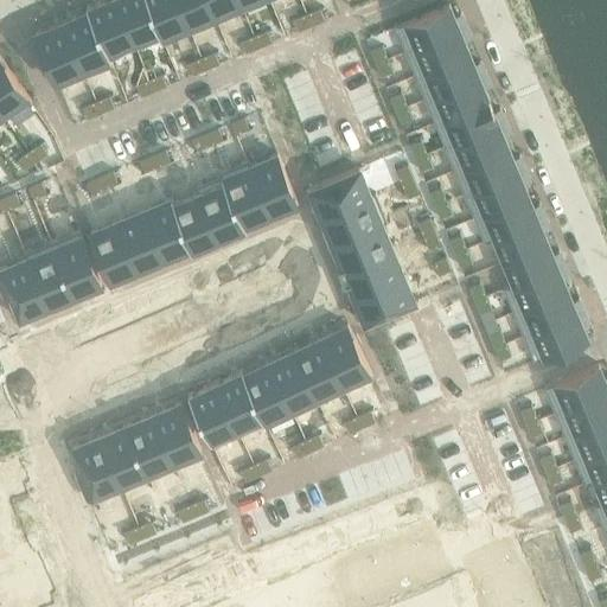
[(116,0),(100,0),(87,6),(88,10),(89,10),(108,55),(110,53),(135,44),(116,0)]
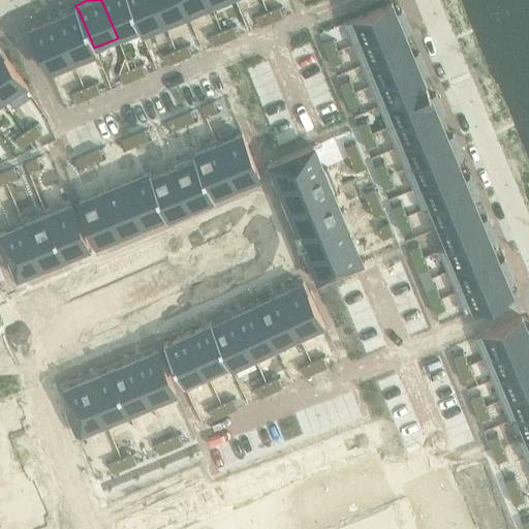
[(101,0),(118,38),(138,29),(141,29),(128,0),(101,0)]
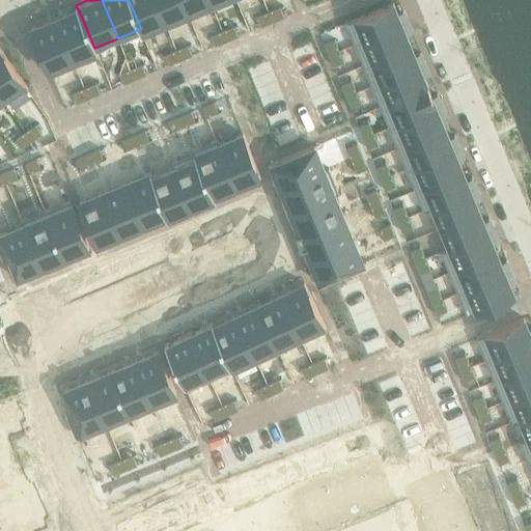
[(129,0),(141,29),(139,29),(141,33),(165,23),(156,0),(129,0)]
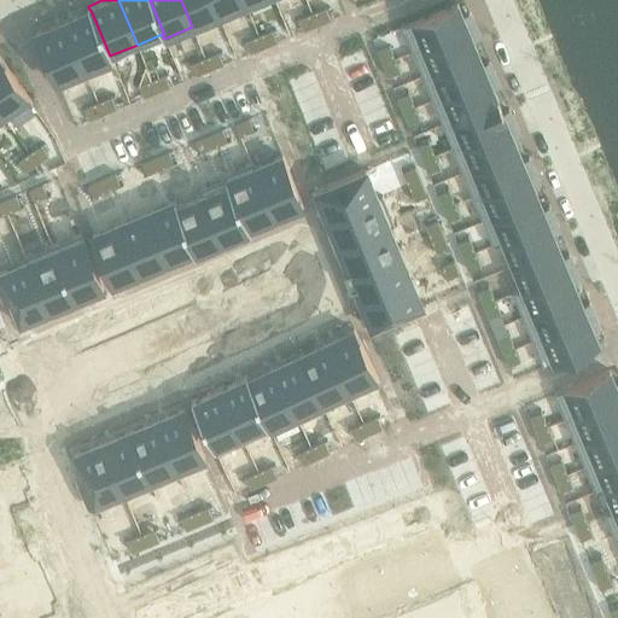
[(213,0),(181,0),(192,27),(219,16),(213,0)]
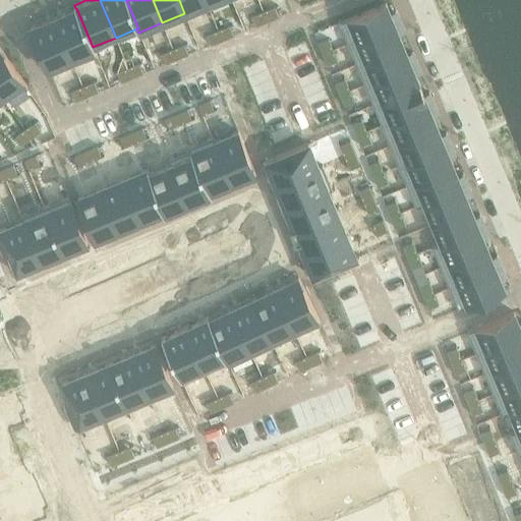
[(206,0),(179,0),(184,13),(208,3),(206,0)]
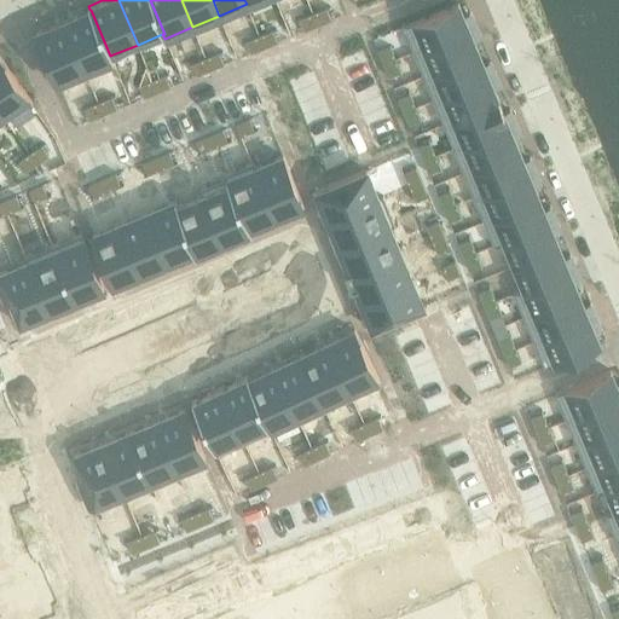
[(458,3),(403,25),(414,51),(475,25),(469,13),(463,16),(458,3)]
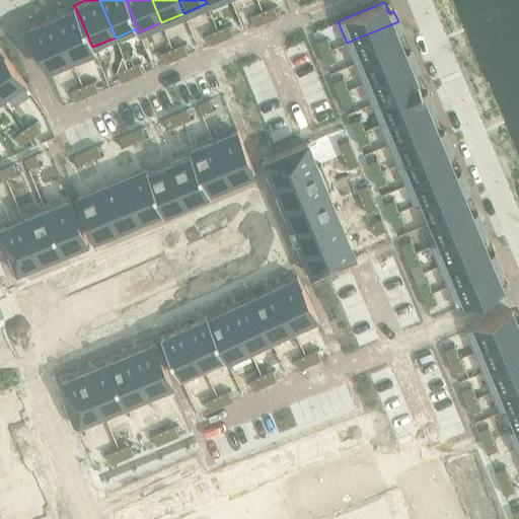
[(274,6),(263,11),(267,21),(278,16),(274,6)]
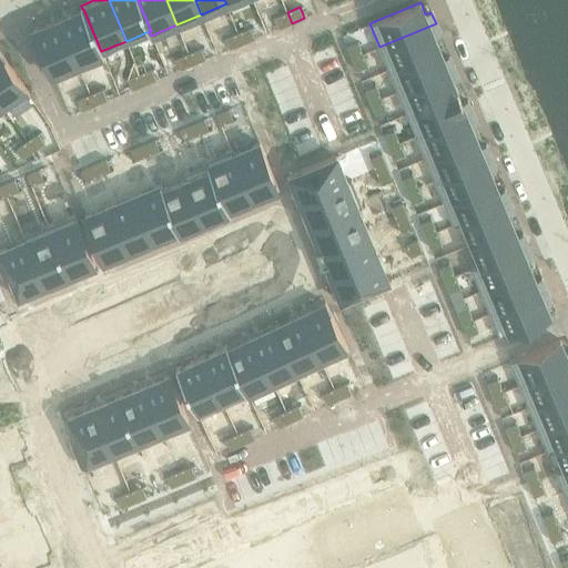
[(82,9),(59,19),(79,66),(80,64),(104,54),(103,50),(101,51),(83,9),(82,9)]
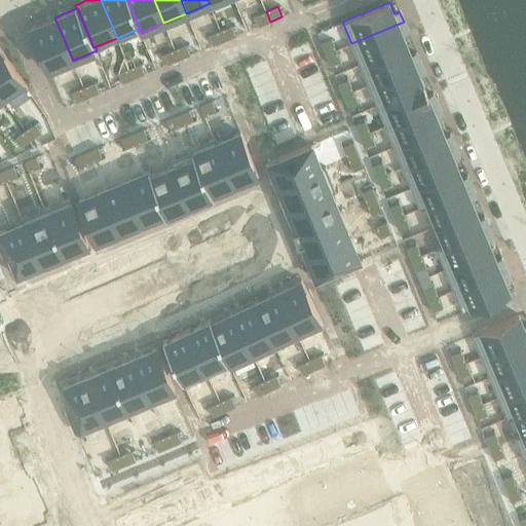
[(266,11),(255,15),(259,27),(270,22),(266,11)]
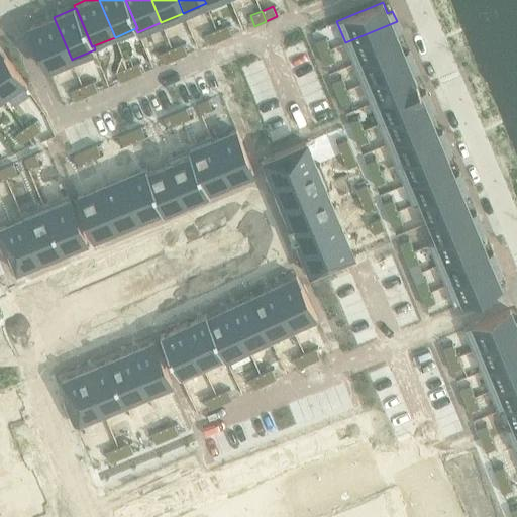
[(54,17),(30,27),(30,28),(49,74),(74,64),(73,59),(72,60),(54,17)]
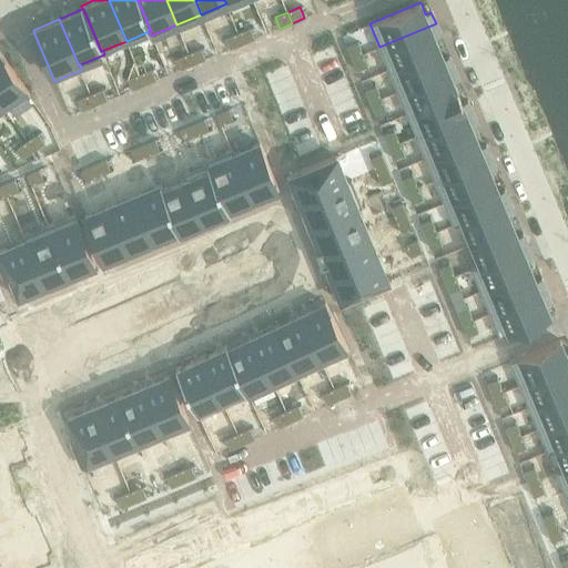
[(436,23),(379,47),(388,69),(439,48),(435,38),(440,36),(436,23)]
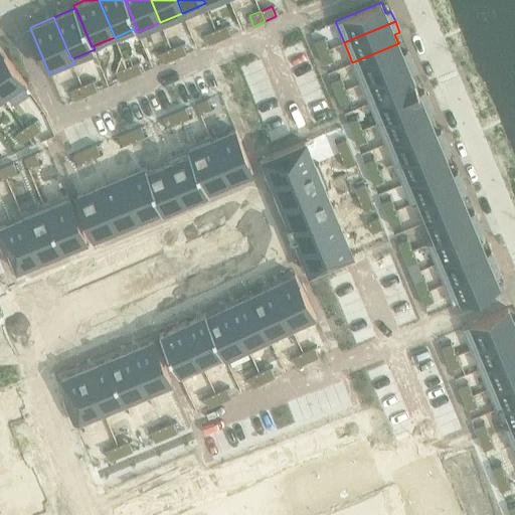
[(226,24),(215,29),(220,39),(231,35),(226,24)]
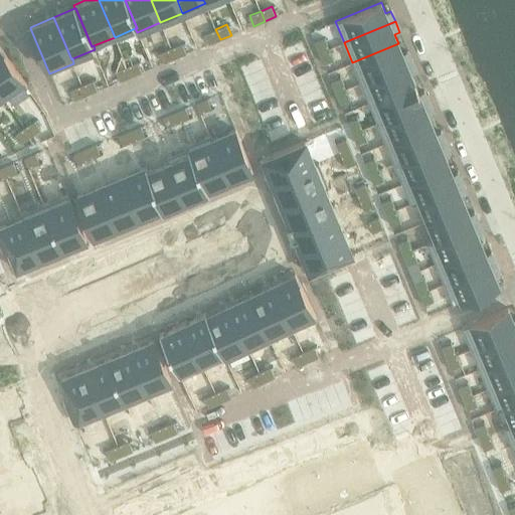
[(215,29),(204,34),(208,44),(220,39),(215,29)]
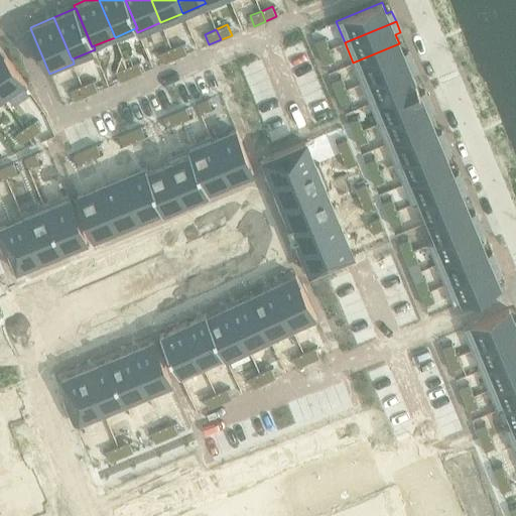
[(326,37),(314,42),(319,53),(330,48),(326,37)]
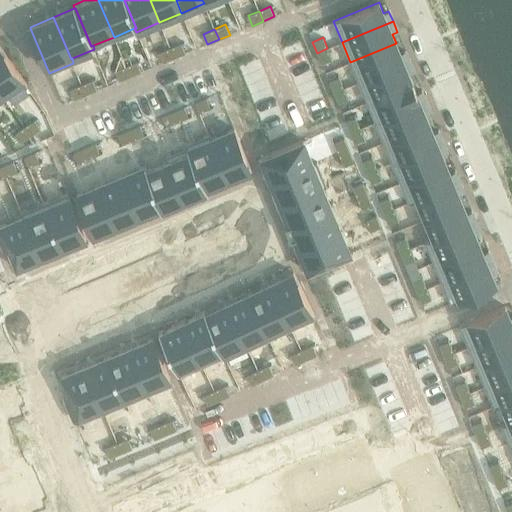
[(181,43),(170,48),(174,58),(185,53),(181,43)]
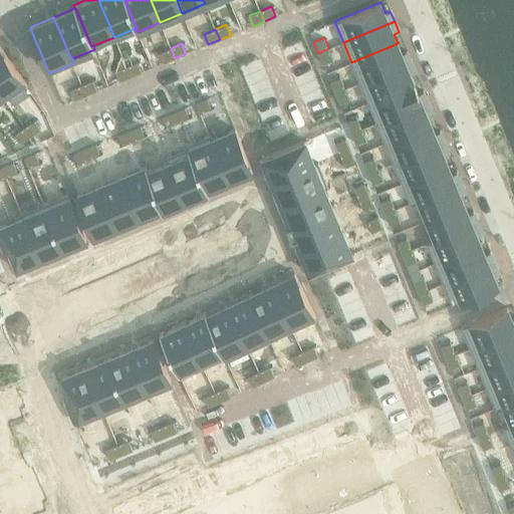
[(398,43),(351,62),(359,82),(411,61),(407,51),(402,53),(398,43)]
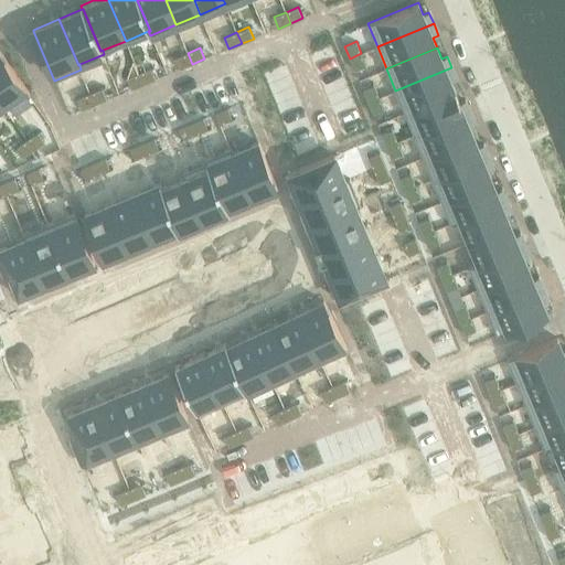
[(0,100),(6,109),(29,94),(0,51),(0,100)]
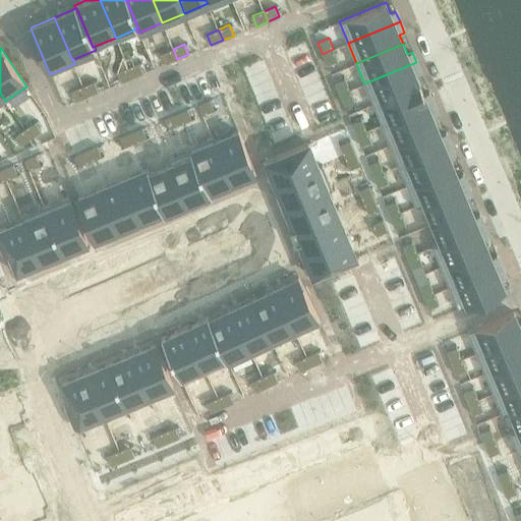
[(173,49),(162,53),(166,63),(177,59),(173,49)]
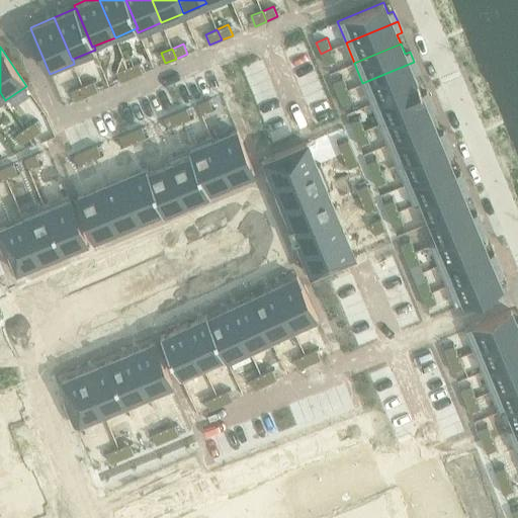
[(331,49),(321,54),(325,65),(336,61),(331,49)]
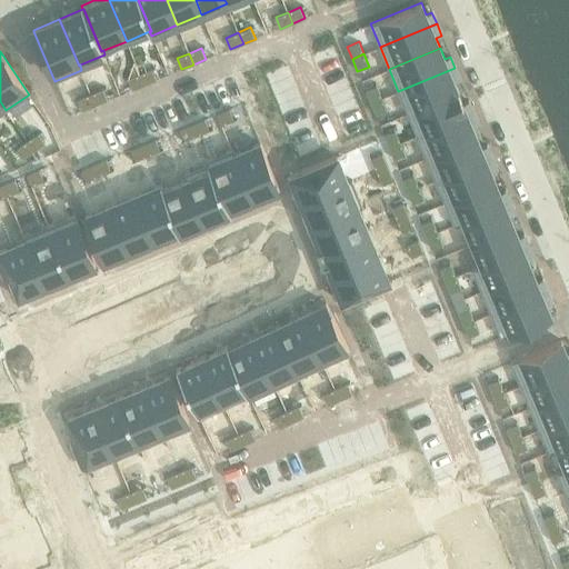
[(152,68),(140,73),(145,85),(157,79),(152,68)]
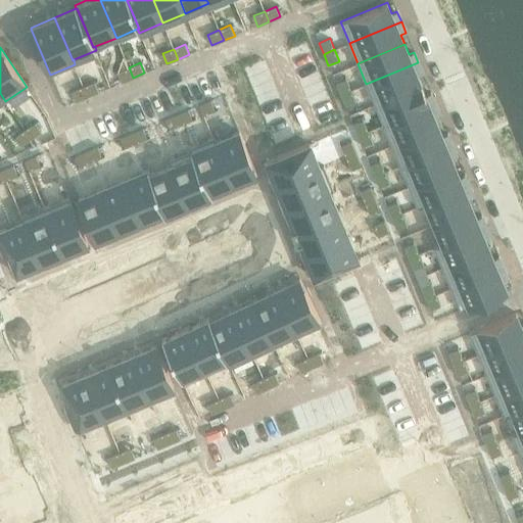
[(418,62),(366,84),(375,104),(421,85),(417,76),(423,74),(418,62)]
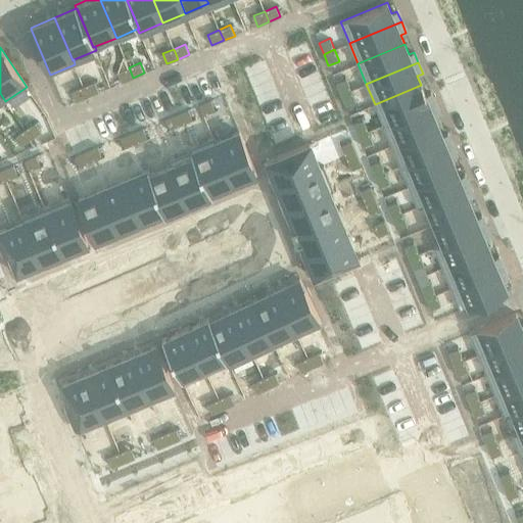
[(129,67),(117,73),(122,83),(133,78),(129,67)]
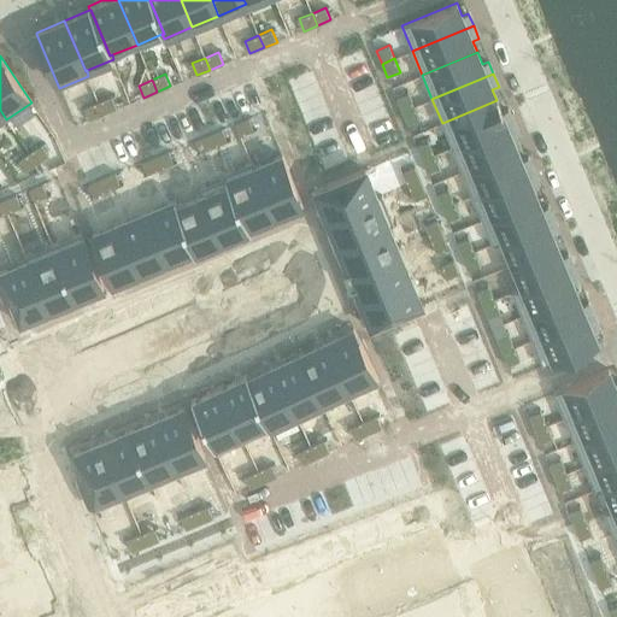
[(409,93),(397,99),(401,112),(415,106),(409,93)]
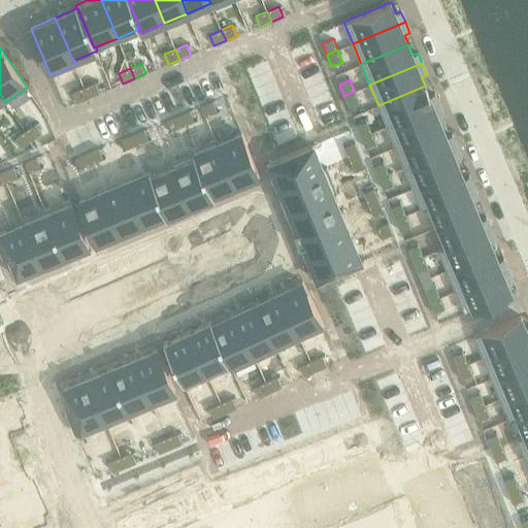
[(95,83),(84,87),(89,98),(100,93),(95,83)]
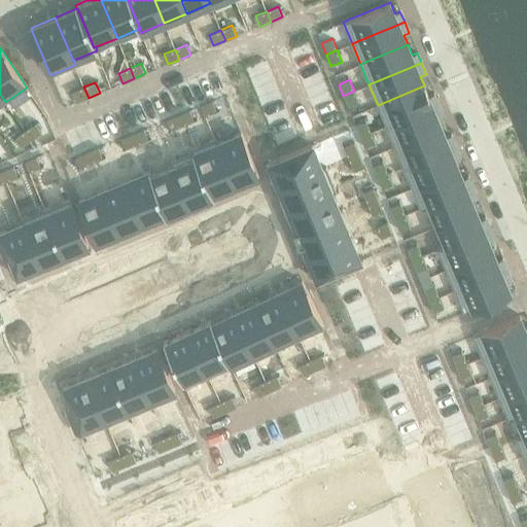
[(424,85),(378,105),(386,126),(438,104),(434,94),(428,96),(424,85)]
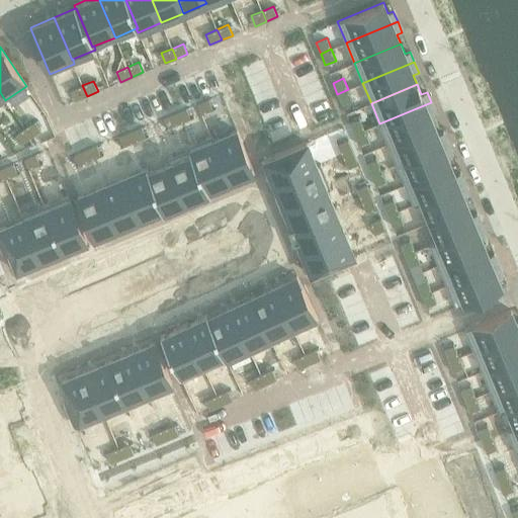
[(82,85),(71,90),(75,100),(87,96),(82,85)]
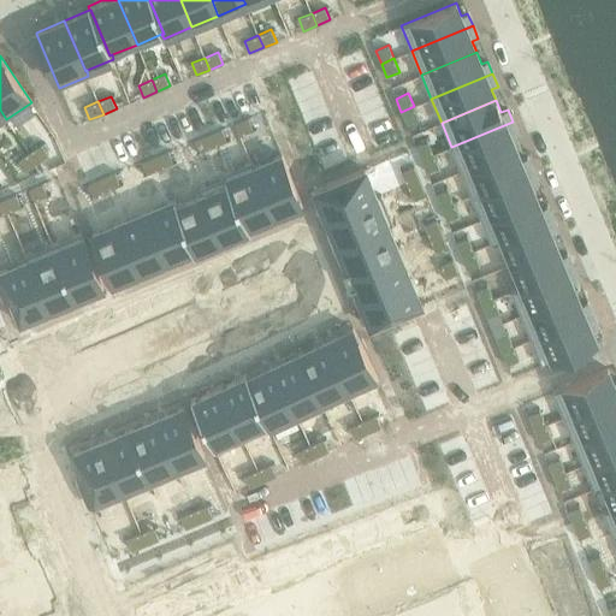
[(414,106),(401,112),(407,125),(419,119),(414,106)]
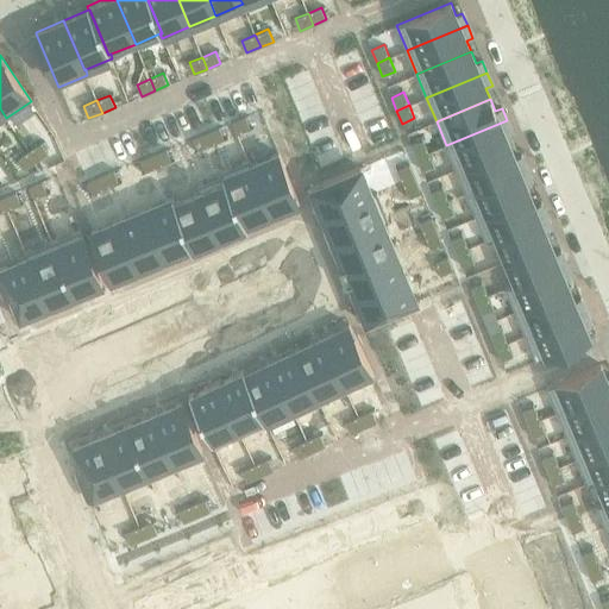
[(245,117),(232,121),(237,135),(250,129),(245,117)]
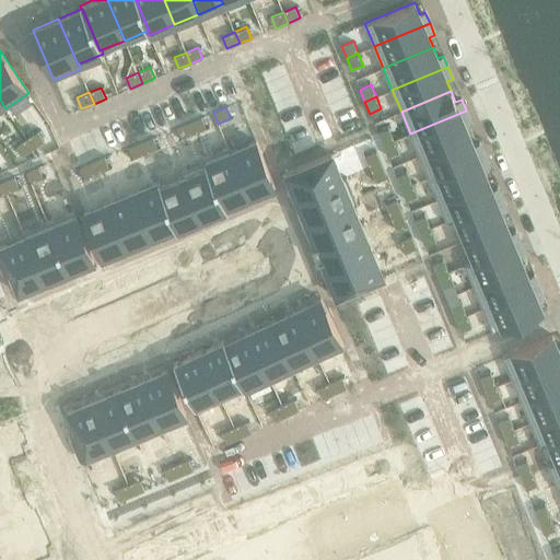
[(466,111),(410,133),(419,155),(469,135),(465,125),(470,123),(466,111)]
